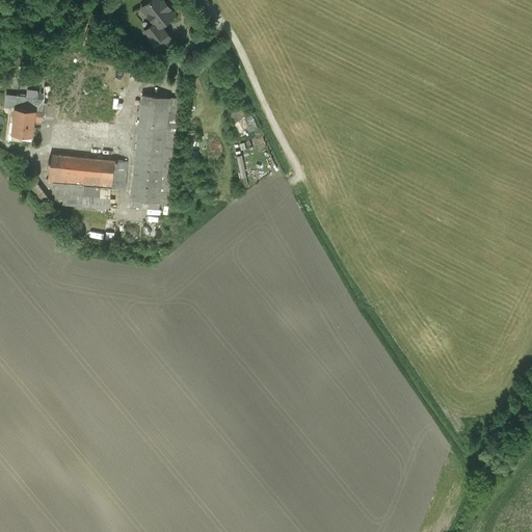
[(161,0),(151,0),(141,7),(155,25),(152,28),(155,34),(149,38),(158,50),(173,40),(161,25),(174,15),(161,0)]
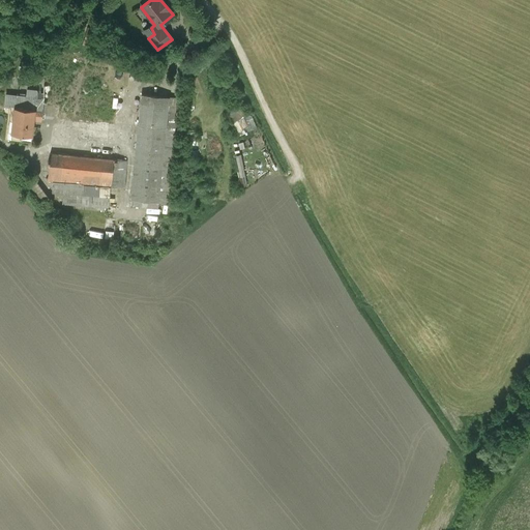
[(91,20),(85,34),(95,39),(98,33),(101,34),(105,26),(91,20)]
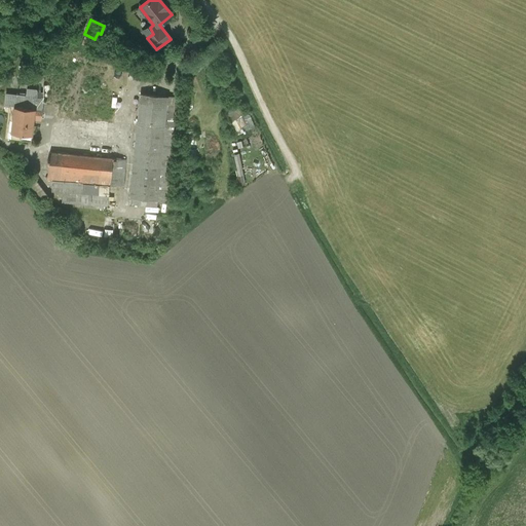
[(142,83),(133,197),(172,201),(181,86),(142,83)]
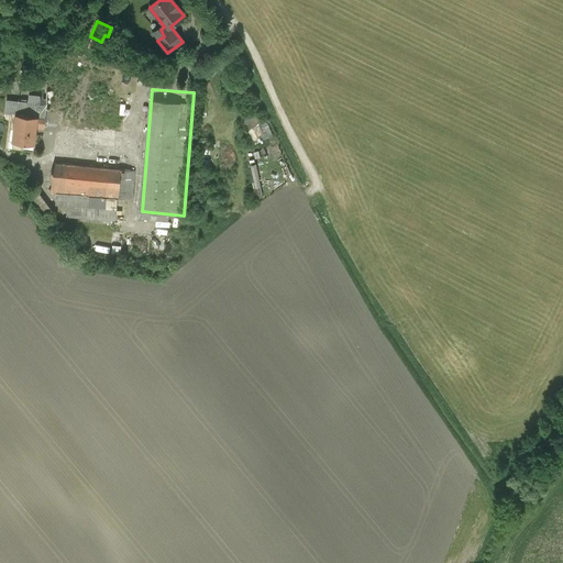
[(10,114),(7,146),(33,151),(36,127),(44,128),(45,117),(42,114),(43,105),(39,96),(30,95),(30,101),(7,100),(6,114),(10,114)]
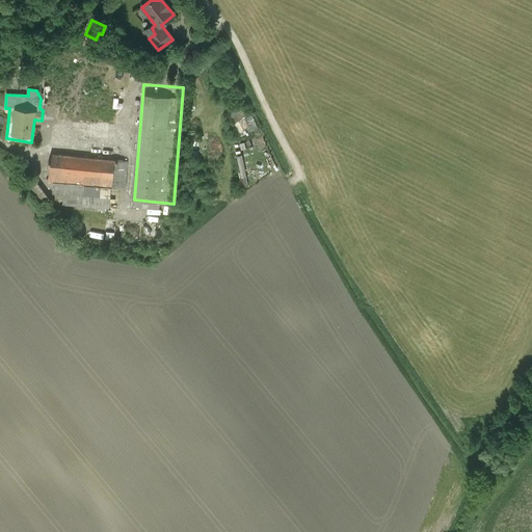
[(116,153),(51,147),(48,169),(69,195),(112,200),(116,153)]
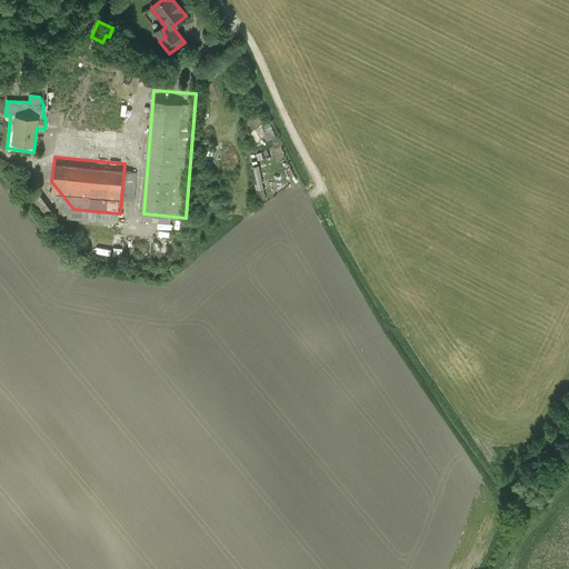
[(37,192),(29,199),(46,218),(53,211),(37,192)]
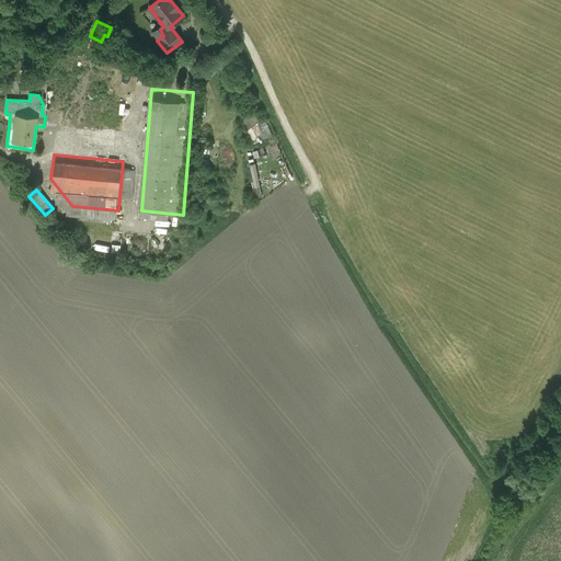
[(113,253),(122,251),(119,242),(111,244),(113,253)]
